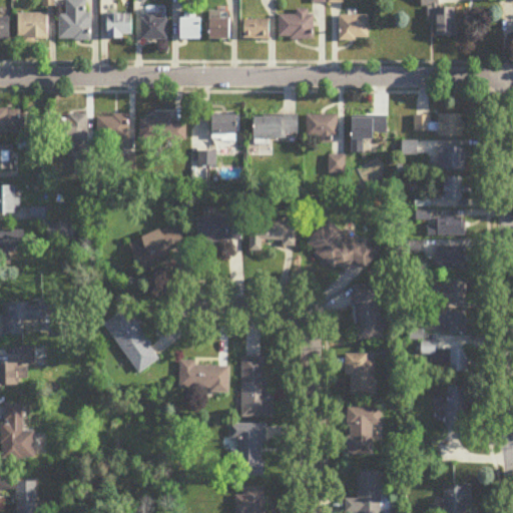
[(457,7),(439,8),(439,0),(421,0),(422,7),(429,7),(430,21),(437,21),(438,39),(459,38),(457,7)]
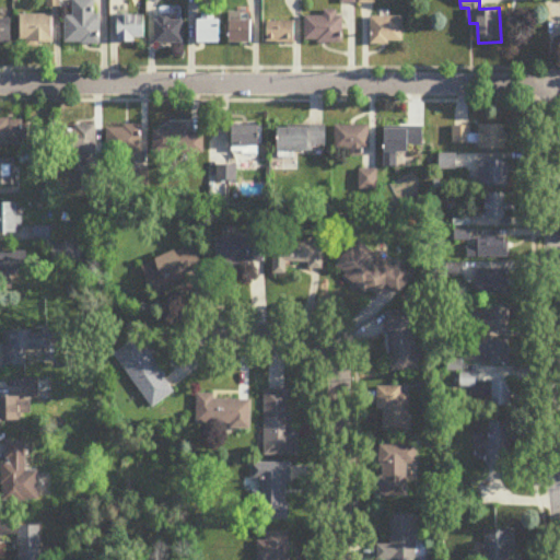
[(66,18),(66,45),(98,45),(98,1),(73,1),(73,18),(66,18)]
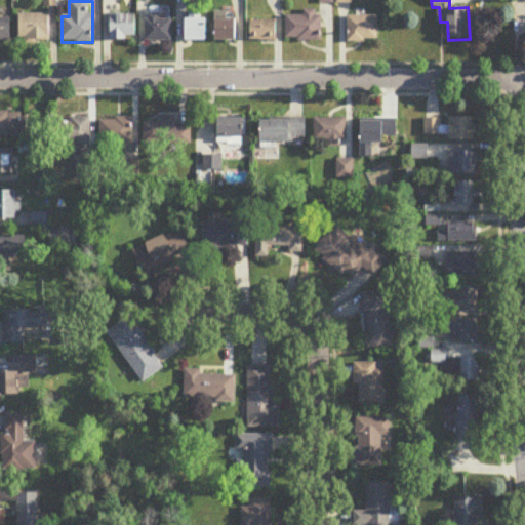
[(286,41),(321,41),(321,10),(303,10),(303,16),(286,16),(286,41)]
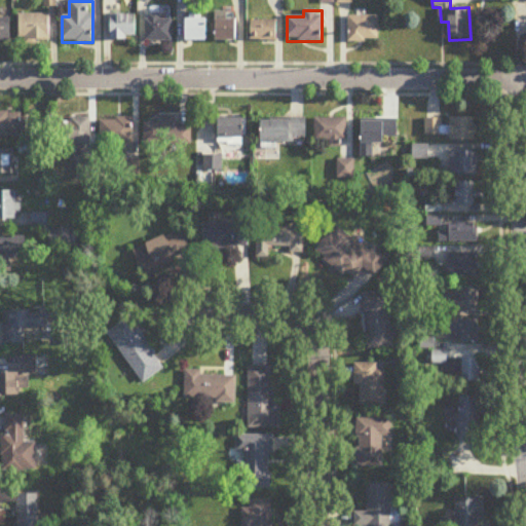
[(227,13),(216,13),(216,41),(237,41),(237,20),(227,20),(227,13)]
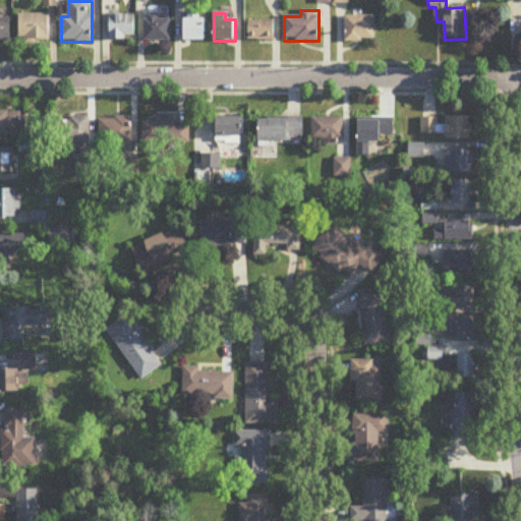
[(159,14),(145,14),(145,42),(171,42),(171,19),(159,19),(159,14)]
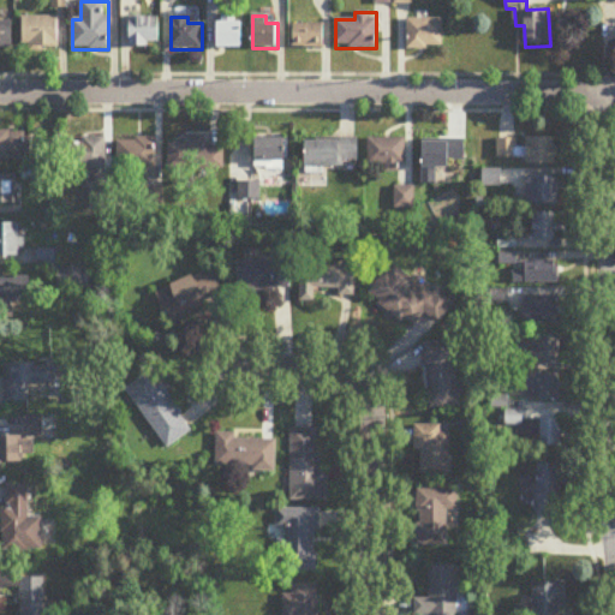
[(58,18),(22,18),(22,48),(58,48),(58,18)]
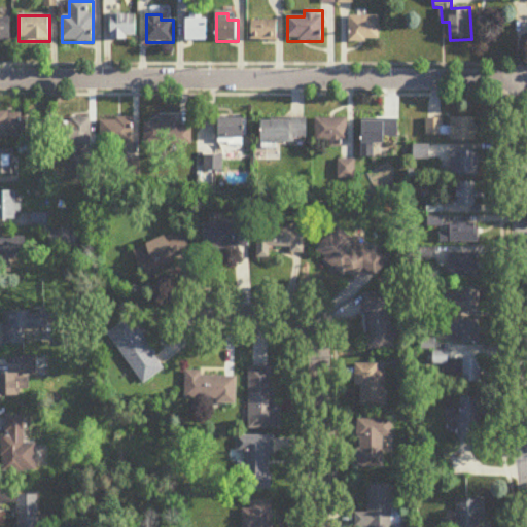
[(137,41),(137,15),(110,15),(110,41),(137,41)]
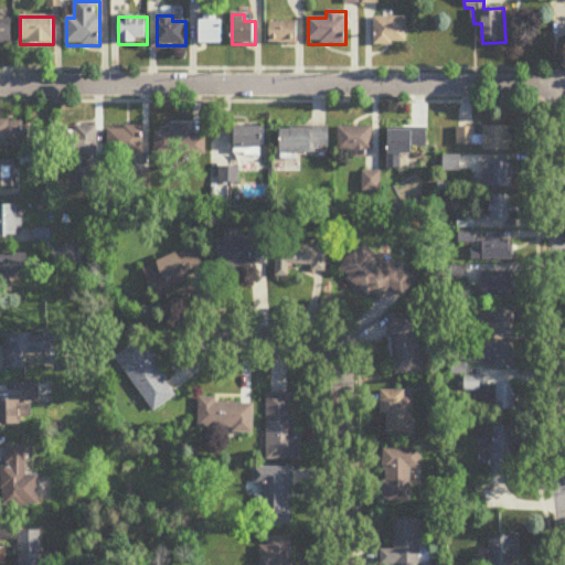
[(407,18),(374,18),(374,45),(407,45),(407,18)]
